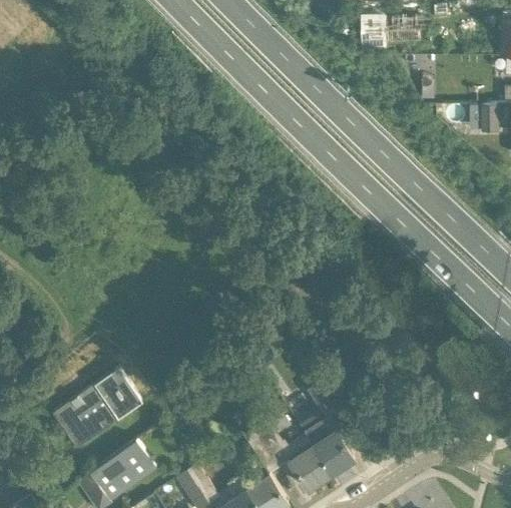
[(363,49),(388,48),(387,18),(362,19),(363,49)]
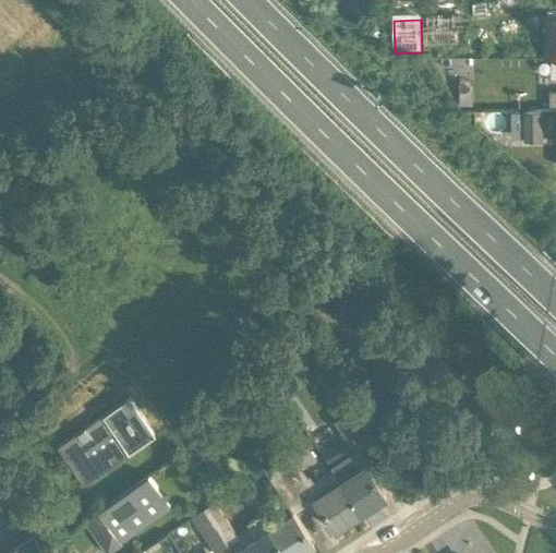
[(555,25),(546,25),(545,61),(555,62),(555,25)]
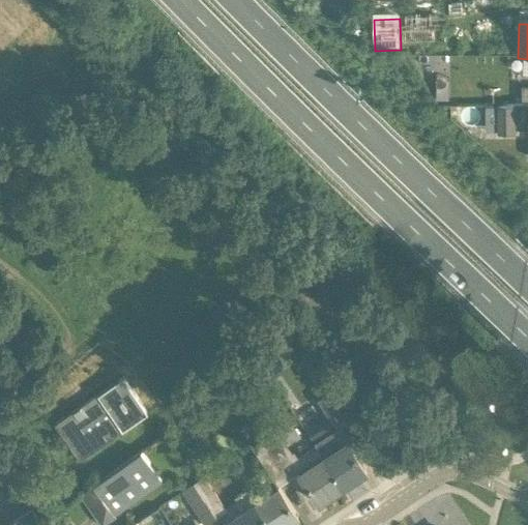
[(518,139),(518,111),(505,111),(498,112),(498,115),(491,115),(491,134),(495,134),(495,139),(499,139),(499,140),(518,139)]
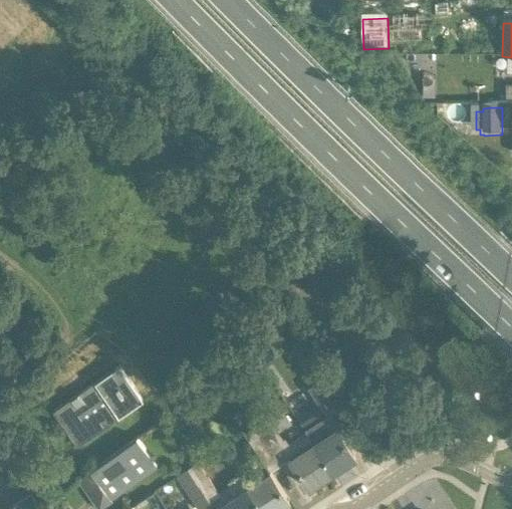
[(79,448),(146,401),(120,365),(54,414),(79,448)]
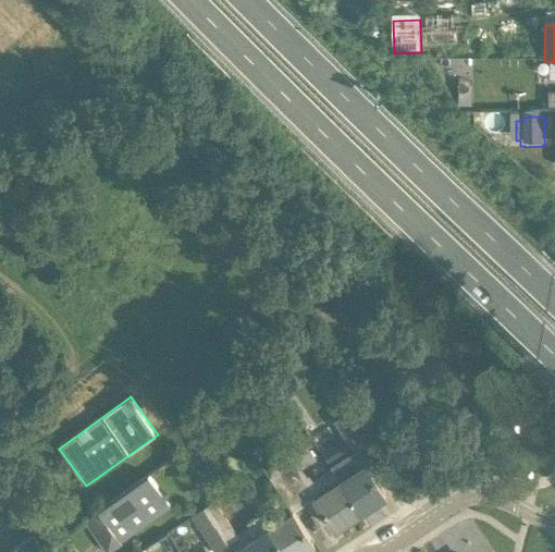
[(260,404),(254,408),(250,411),(257,422),(268,416),(260,404)]
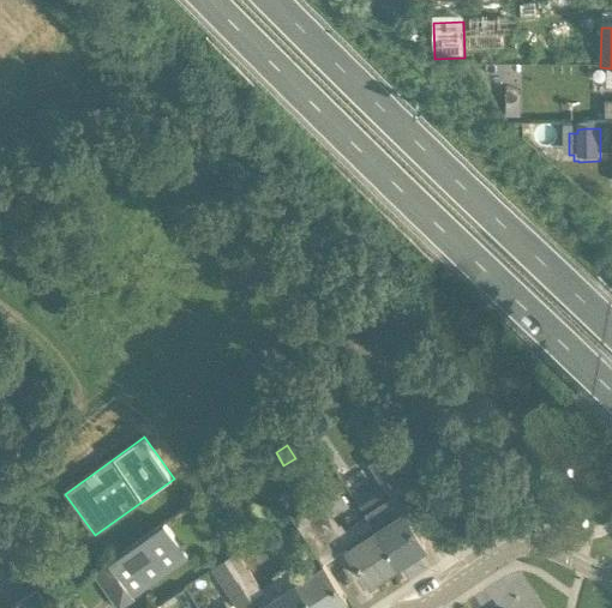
[(376,534),(369,523),(349,536),(345,529),(342,530),(324,503),(306,513),(339,563),(351,554),(373,588),(400,570),(376,534)]
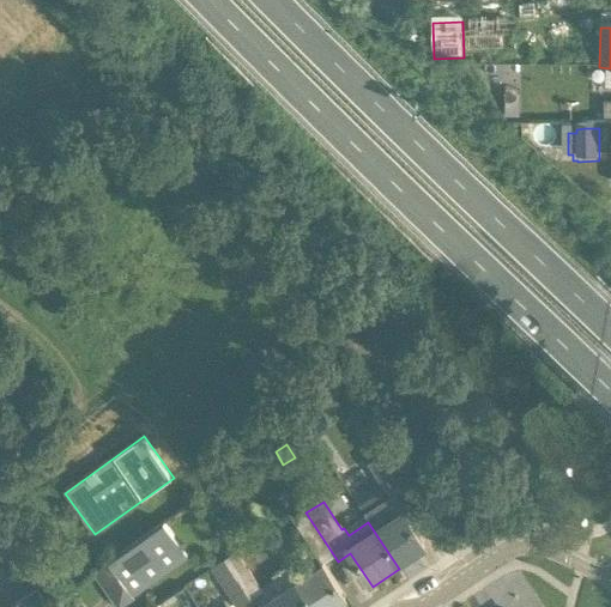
[(326,569),(338,562),(306,513),(292,522),(322,568),(297,584),(289,571),(288,572),(310,606),(342,606),(348,602),(326,569)]
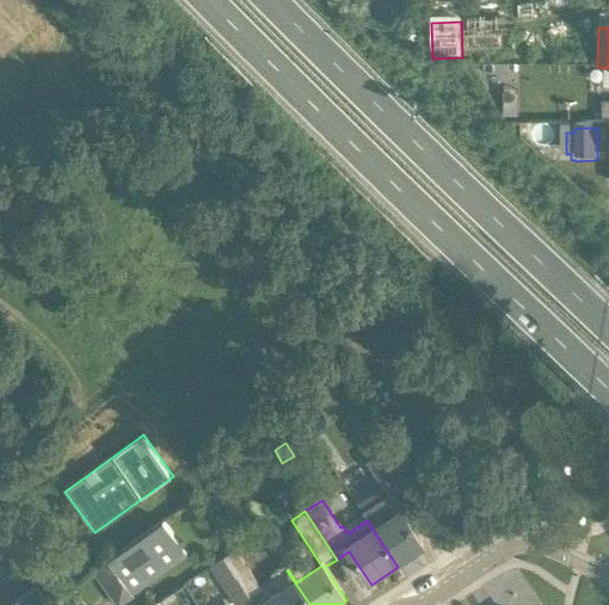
[(374,531),(398,567),(425,548),(403,512),(374,531)]
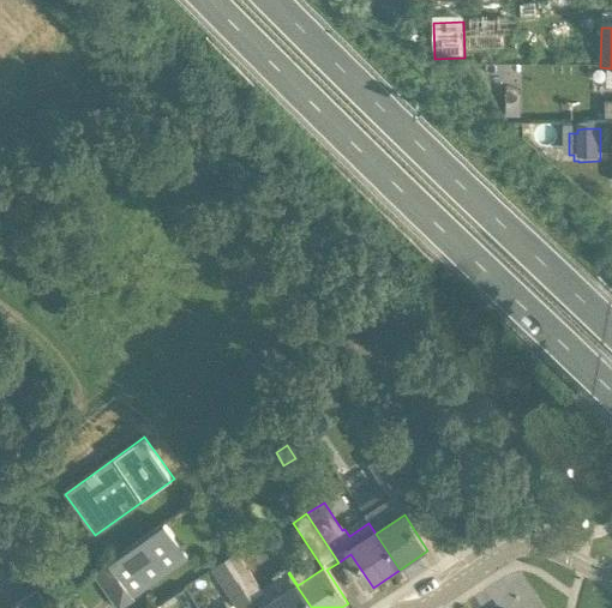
[(132,607),(138,603),(136,600),(191,563),(166,527),(94,576),(115,607),(132,607)]
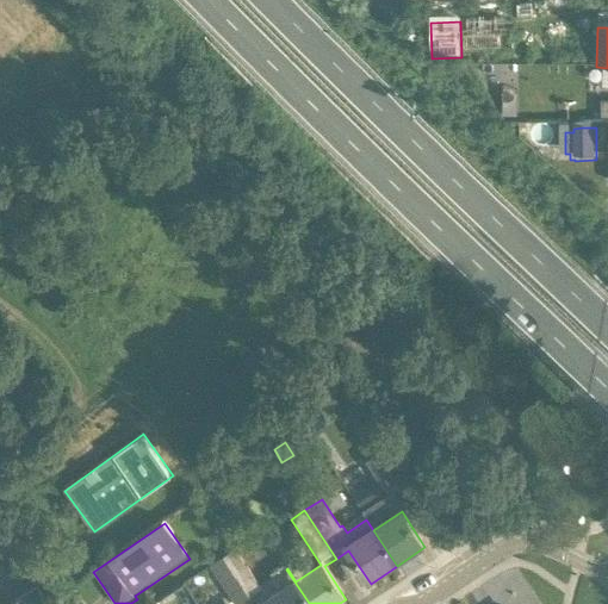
[(309,603),(286,570),(273,578),(274,581),(261,590),(237,554),(224,562),(252,603),(264,596),(267,601),(268,603),(309,603)]
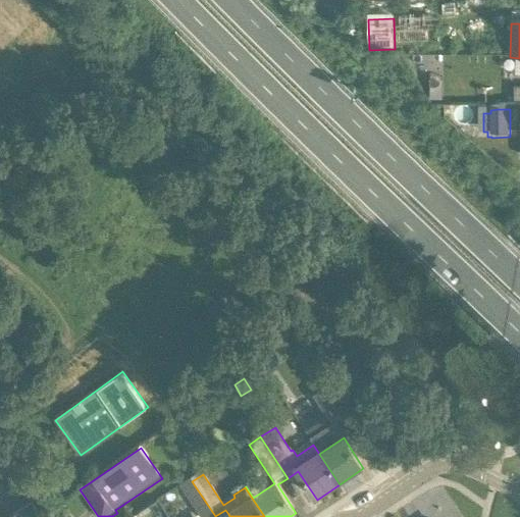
[(215,516),(192,481),(182,488),(198,514),(199,516),(215,516)]
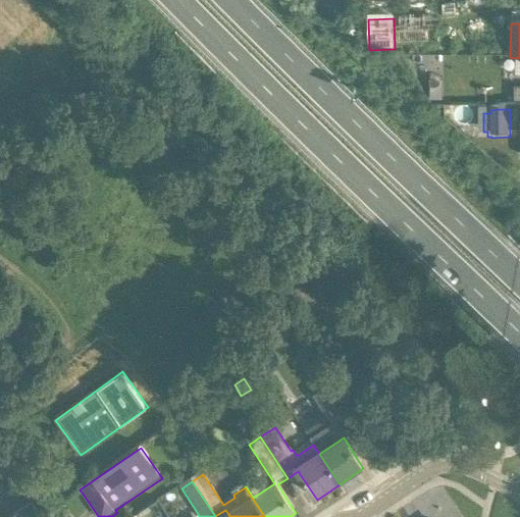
[(41,516),(34,506),(16,516),(41,516)]
